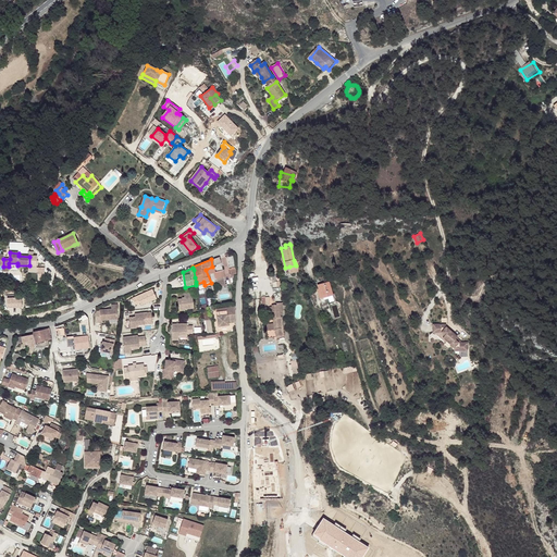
[(223,276),(221,269),(214,272),(215,280),(223,276)]
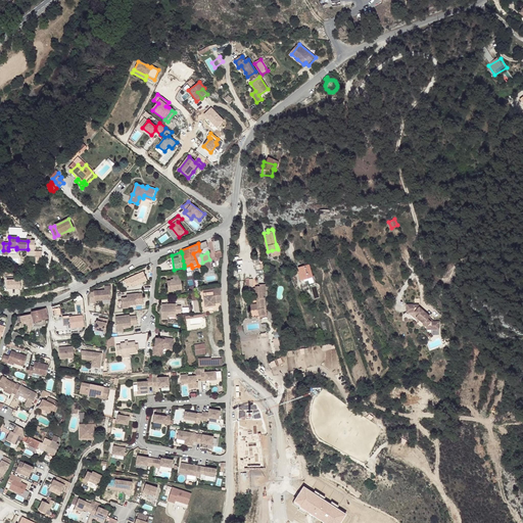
[(314,262),(302,265),(302,266),(303,266),(306,277),(304,277),(306,283),(311,282),(318,280),(314,262)]
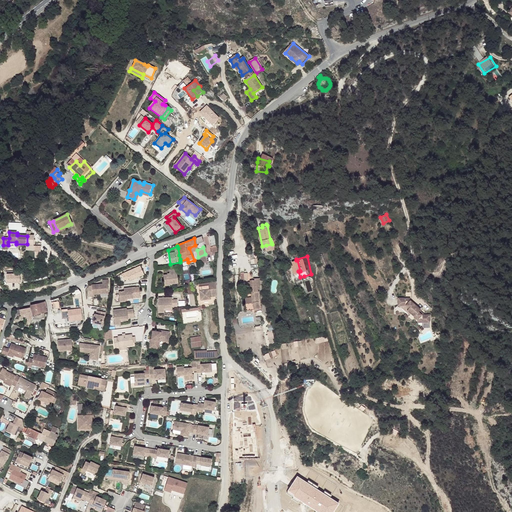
[(143,264),(124,272),(127,278),(131,276),(132,278),(136,276),(136,277),(146,273),(143,264)]
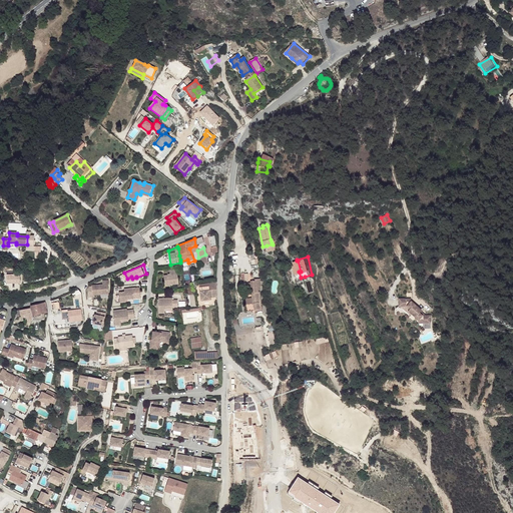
[(169,276),(163,276),(164,286),(178,284),(177,270),(169,271),(169,276)]
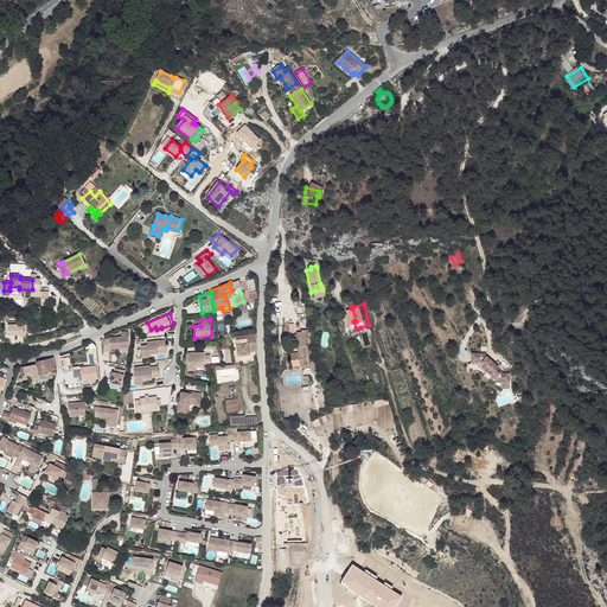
[(13,336),(29,334),(29,324),(13,324),(13,336)]
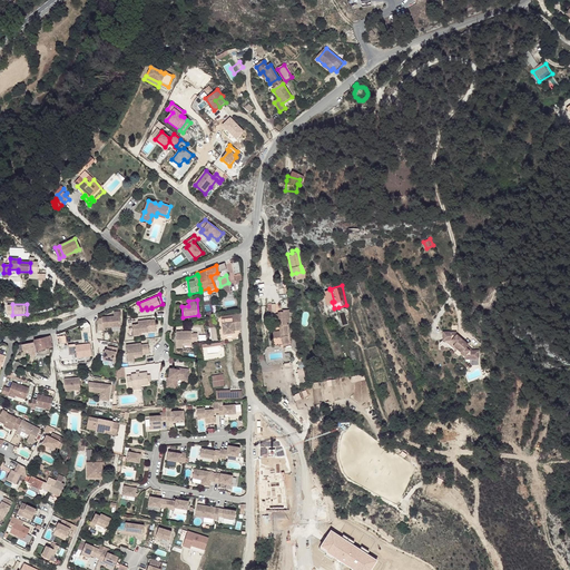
[(112,316),(100,316),(100,317),(97,318),(96,321),(96,330),(101,330),(101,327),(118,326),(118,316),(119,316),(119,312),(112,312),(112,316)]
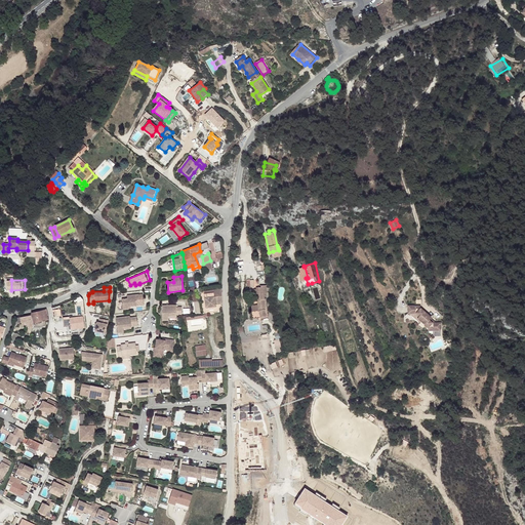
[(259,287),(255,288),(257,300),(264,299),(265,298),(264,295),(261,295),(259,287)]
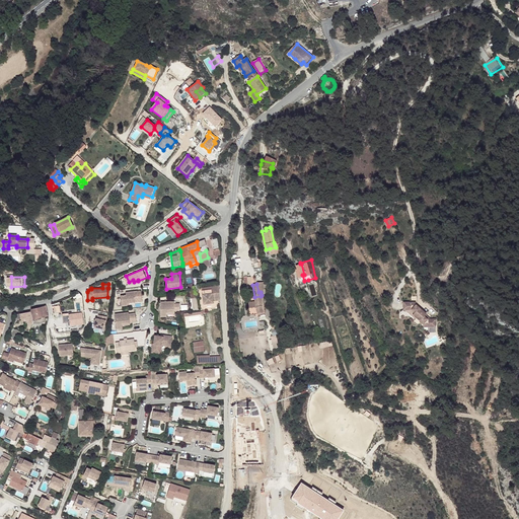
[(119,297),(119,299),(120,306),(126,305),(126,303),(127,303),(141,301),(139,290),(124,293),(124,296),(119,297)]
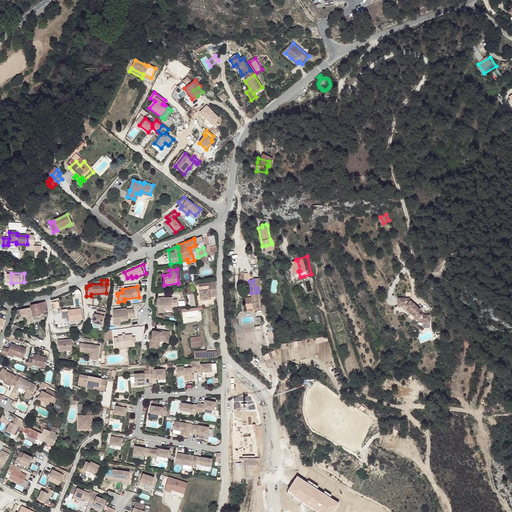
[(209,299),(209,298),(210,295),(215,294),(215,289),(215,287),(197,289),(197,292),(199,292),(200,301),(209,299)]
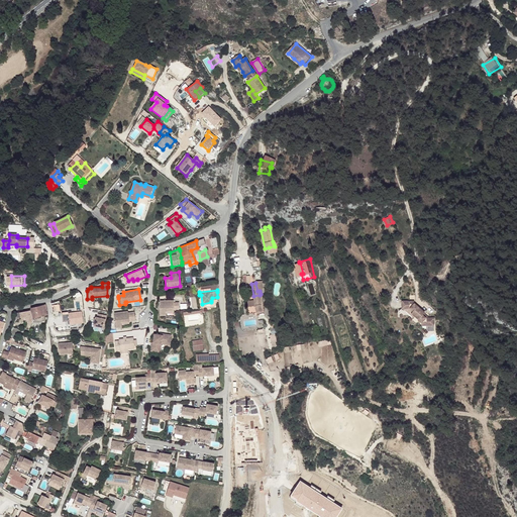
[(172,302),(158,304),(160,318),(166,317),(166,315),(165,313),(173,312),(173,311),(178,310),(177,303),(172,304),(172,302)]
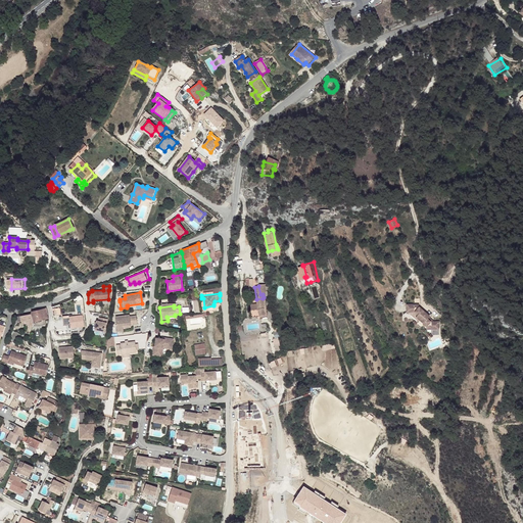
[(265,313),(264,306),(259,306),(259,308),(257,310),(259,317),(268,316),(267,313),(265,313)]
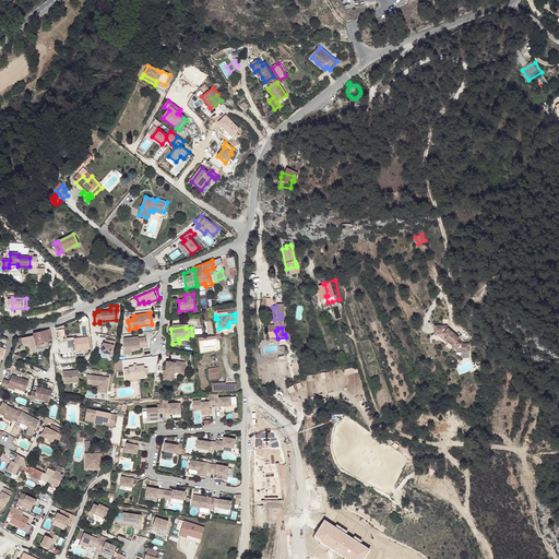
[(435,336),(442,336),(445,340),(443,342),(448,345),(451,348),(451,349),(454,353),(460,353),(460,355),(468,355),(468,347),(462,347),(460,347),(455,344),(456,343),(458,342),(447,331),(442,331),(442,328),(433,328),(433,336),(435,336)]
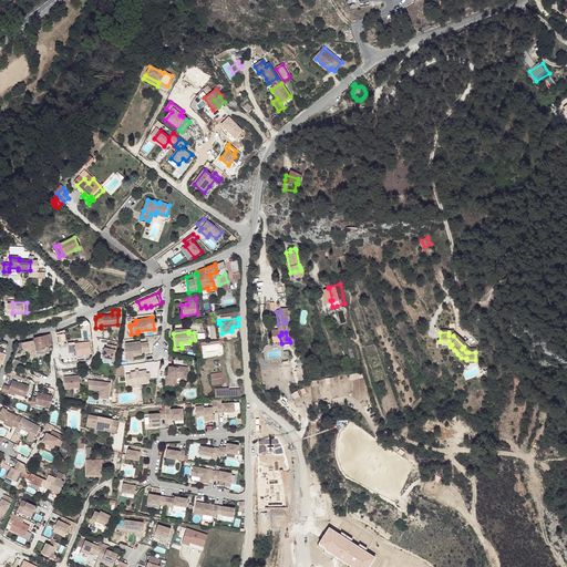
[(42,337),(33,339),(35,343),(37,350),(52,344),(50,340),(52,339),(50,333),(42,337)]
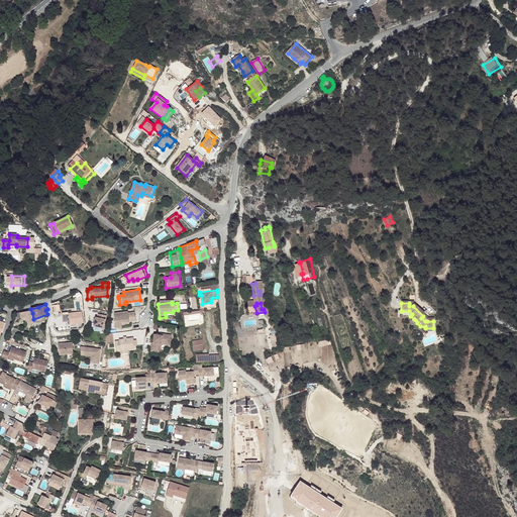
[(81,311),(65,313),(66,326),(70,326),(70,323),(75,322),(82,322),(81,311)]
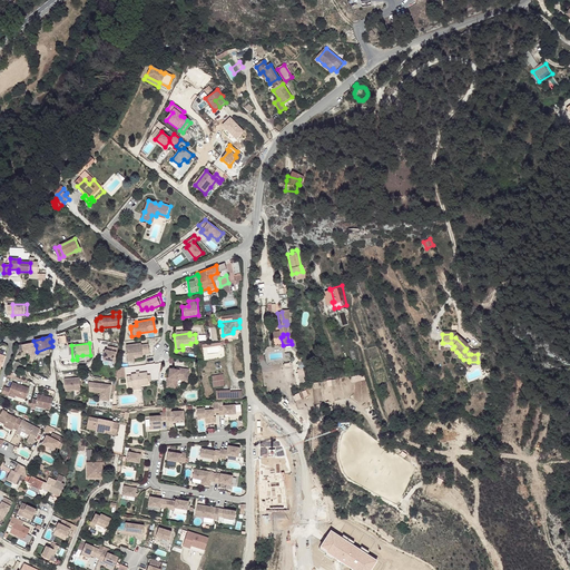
[(455,353),(457,352),(452,349),(454,346),(451,343),(443,343),(455,353)]
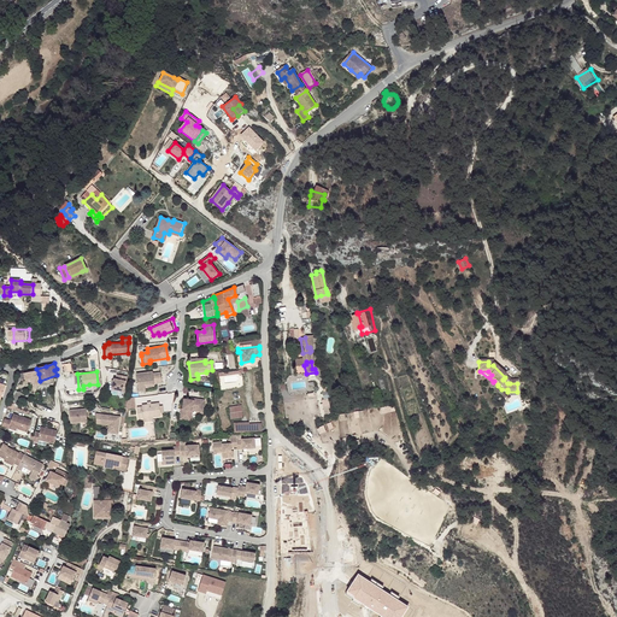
[(152,372),(135,375),(137,392),(145,391),(145,387),(145,386),(153,385),(162,383),(159,372),(152,374),(152,372)]
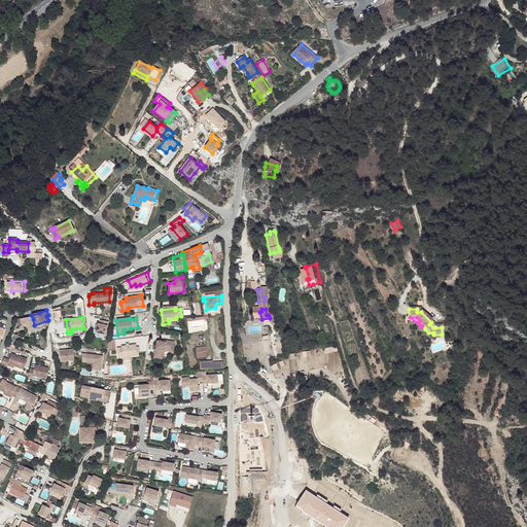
[(48,320),(34,325),(35,329),(49,325),(48,320)]
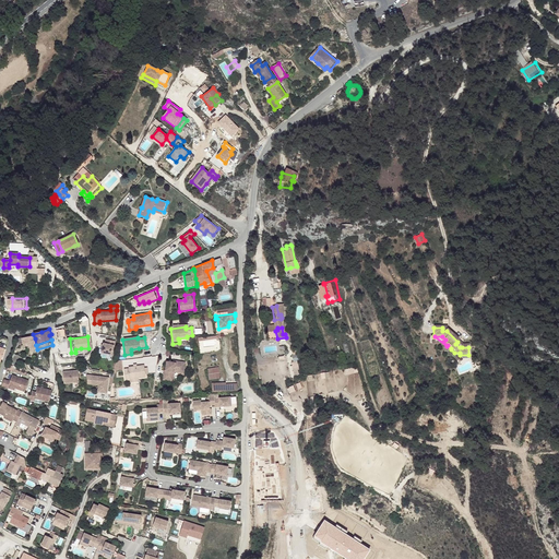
[(115,342),(106,340),(105,344),(103,344),(100,353),(111,355),(115,342)]
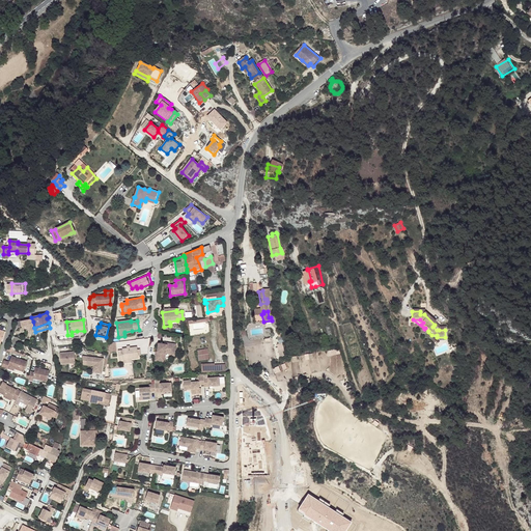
[(163,345),(158,344),(157,353),(156,352),(155,361),(163,363),(164,354),(166,354),(166,352),(174,353),(175,343),(166,342),(166,345),(163,345)]
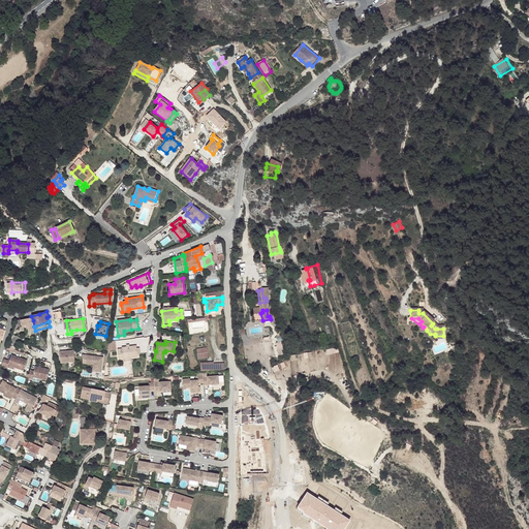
[(122,349),(117,350),(118,360),(123,359),(130,358),(137,356),(137,355),(136,349),(135,345),(121,347),(122,349)]
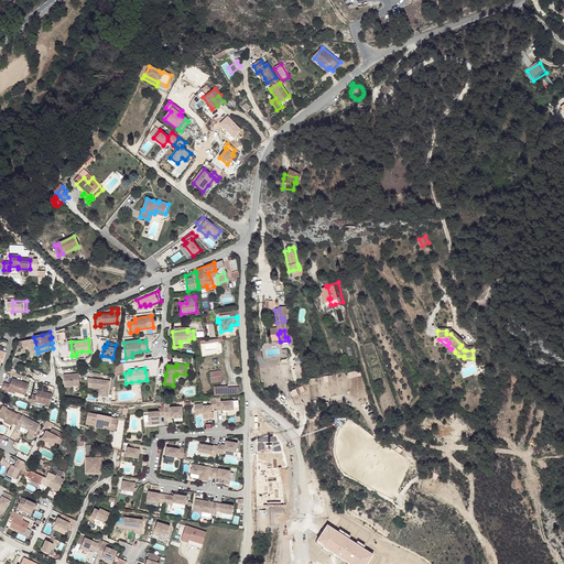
[(219,370),(209,372),(210,383),(221,381),(219,370)]
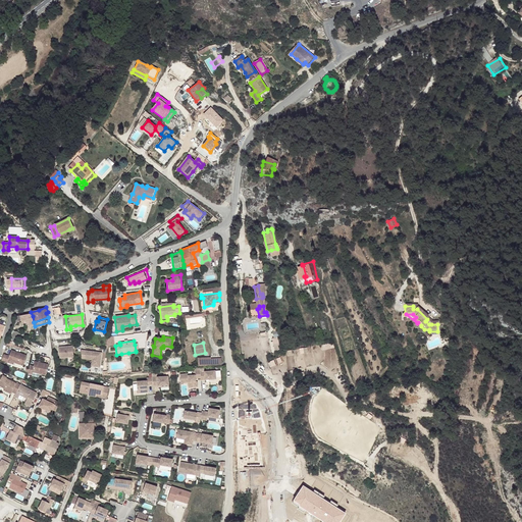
[(71,347),(58,347),(58,358),(72,357),(71,347)]
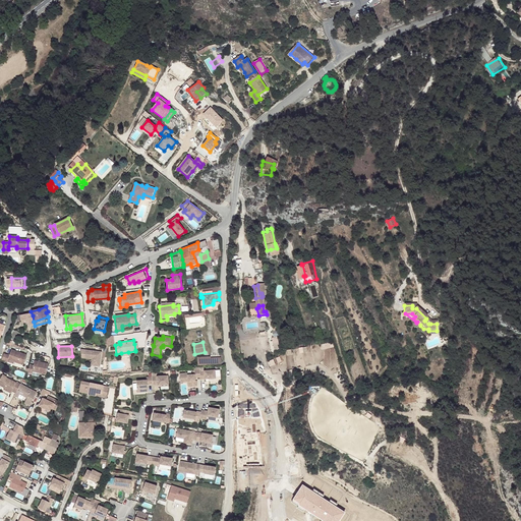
[(9,354),(3,352),(2,356),(1,358),(7,360),(8,358),(23,363),(26,353),(11,348),(9,354)]
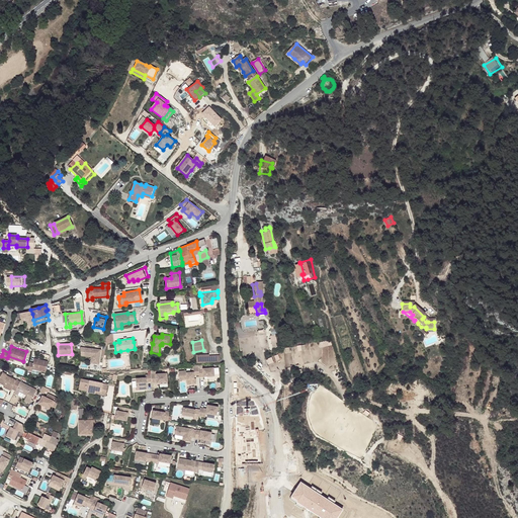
[(99,349),(79,347),(80,356),(90,356),(92,357),(92,363),(98,363),(99,349)]
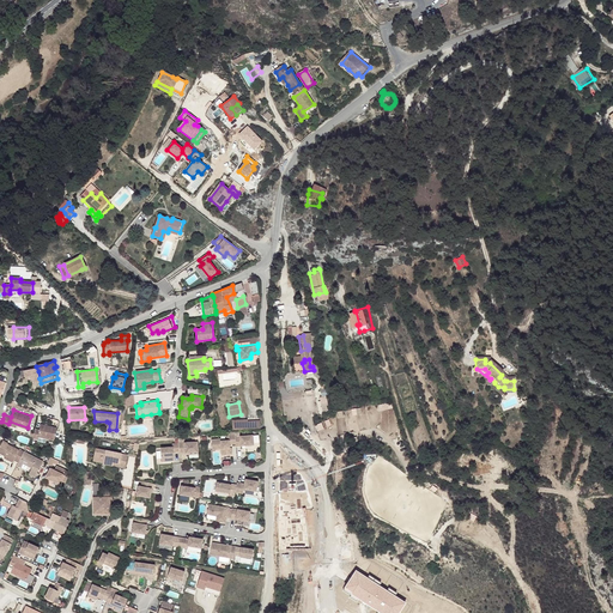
[(248,419),(232,420),(232,430),(248,429),(248,422),(248,419)]
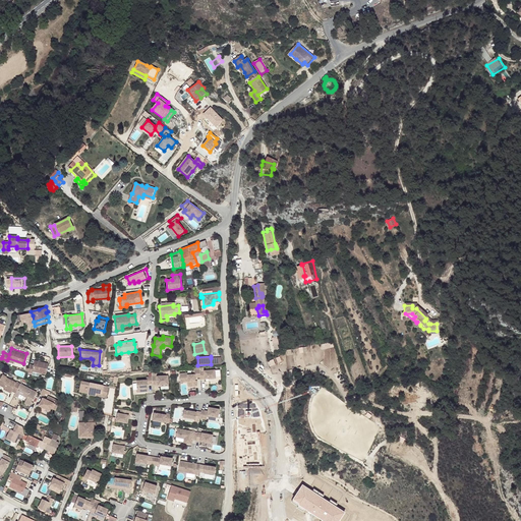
[(34,364),(30,364),(27,372),(32,373),(33,371),(46,374),(48,363),(35,360),(34,364)]
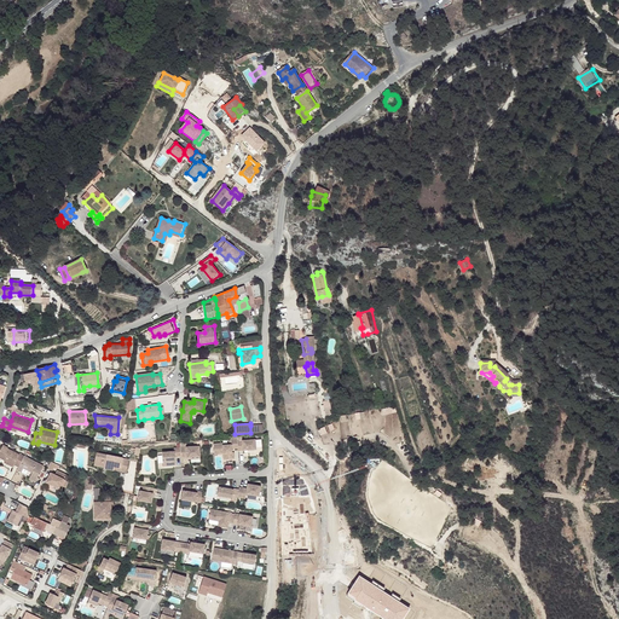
[(223,443),(213,444),(214,453),(221,453),(221,452),(223,452),(223,453),(224,458),(233,458),(233,452),(231,452),(231,449),(237,447),(237,441),(237,437),(230,437),(231,444),(223,445),(223,443)]
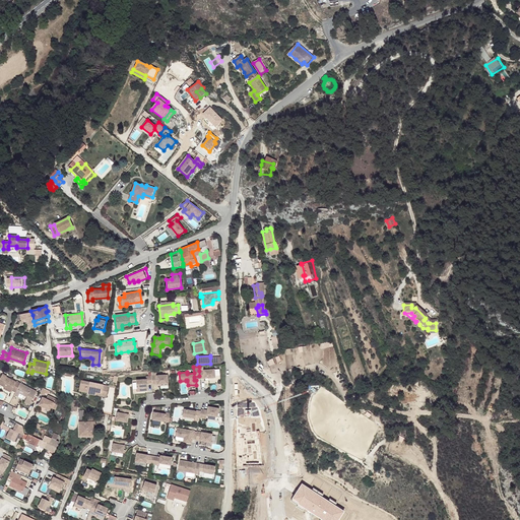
[(214,369),(199,371),(199,376),(199,379),(214,378),(214,369)]
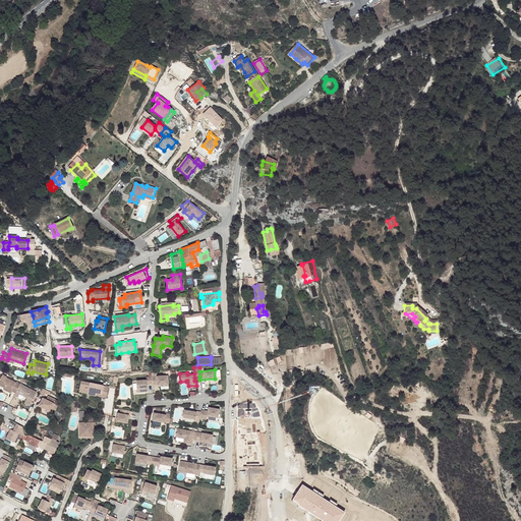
[(7,375),(3,373),(0,379),(0,384),(4,387),(3,389),(9,392),(10,390),(12,391),(15,393),(14,395),(18,397),(20,394),(21,392),(27,396),(26,398),(24,402),(31,405),(37,392),(20,384),(20,383),(17,382),(16,383),(6,377),(7,375)]
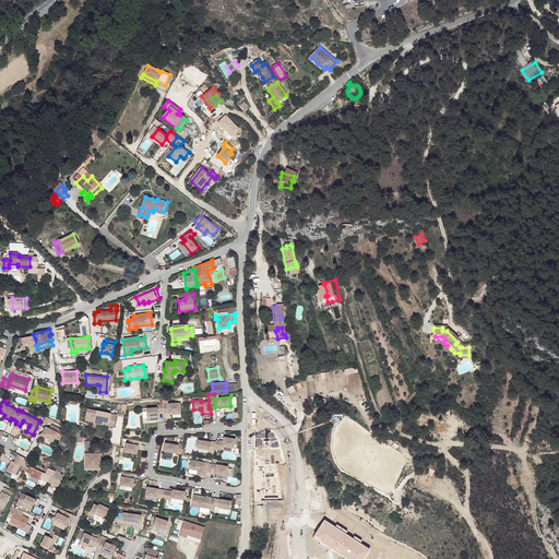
[(180,402),(163,404),(163,412),(163,413),(180,412),(180,402)]
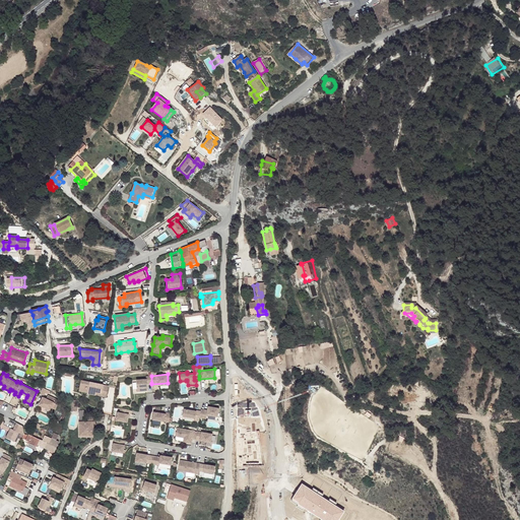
[(151,383),(151,376),(146,376),(146,379),(136,380),(137,391),(147,390),(146,383),(151,383)]
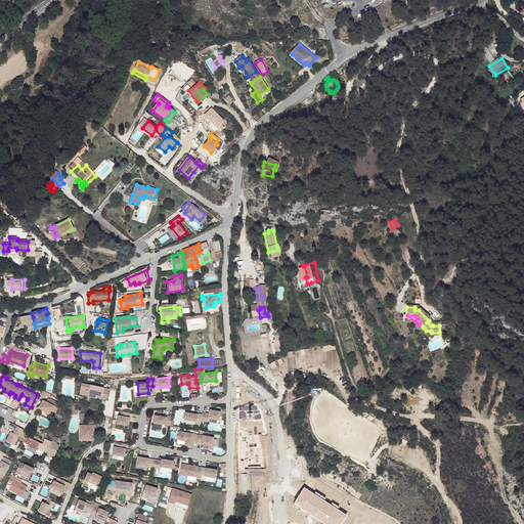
[(111,388),(82,383),(80,394),(89,395),(88,396),(97,397),(98,394),(108,396),(111,388)]
